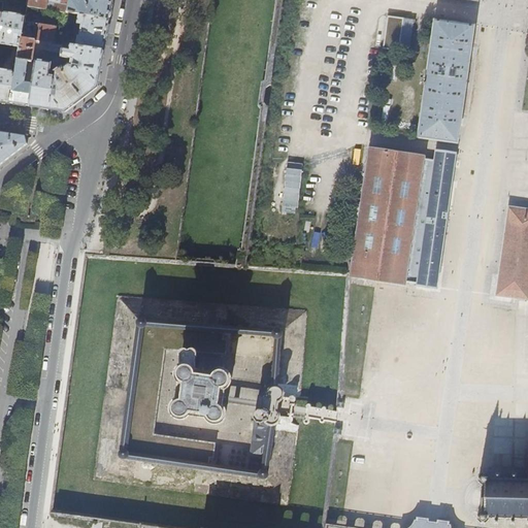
[(112,0),(27,0),(27,6),(45,9),(60,11),(79,14),(109,20),(112,0)]
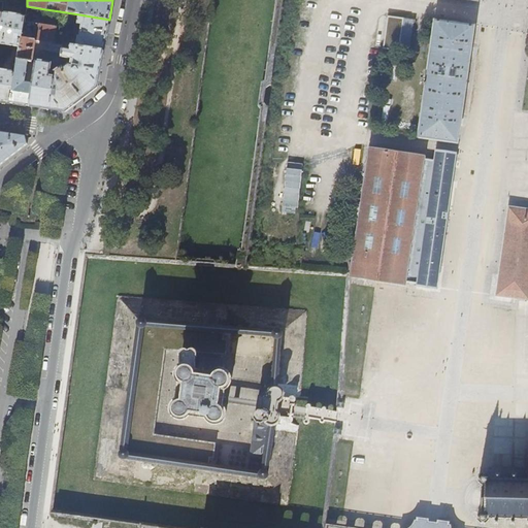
[(60,11),(45,9),(44,18),(58,20),(60,11)]
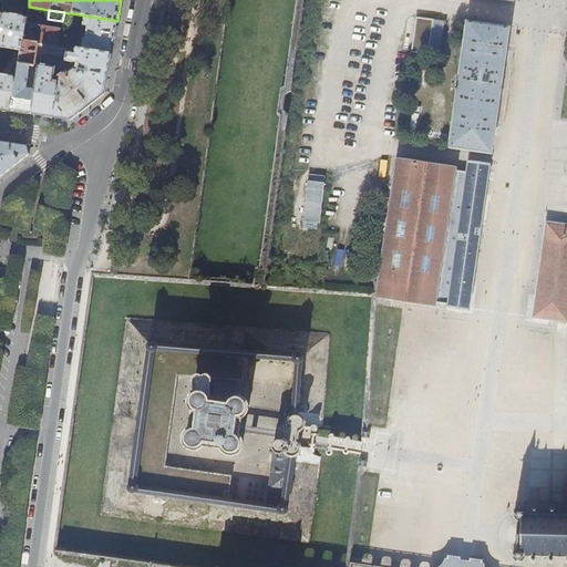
[(27,18),(2,13),(0,24),(0,47),(21,51),(23,41),(26,23),(27,18)]
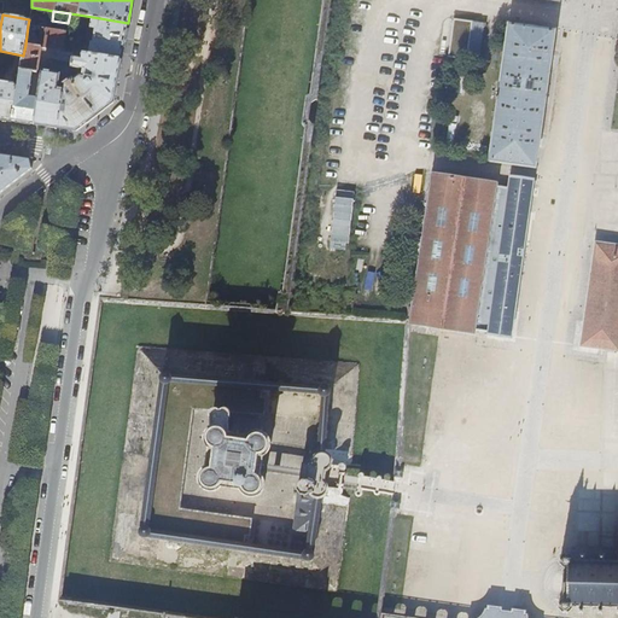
[(82,53),(121,59),(124,40),(128,23),(93,17),(91,28),(97,29),(94,42),(92,42),(91,50),(81,48),(80,53),(82,53)]
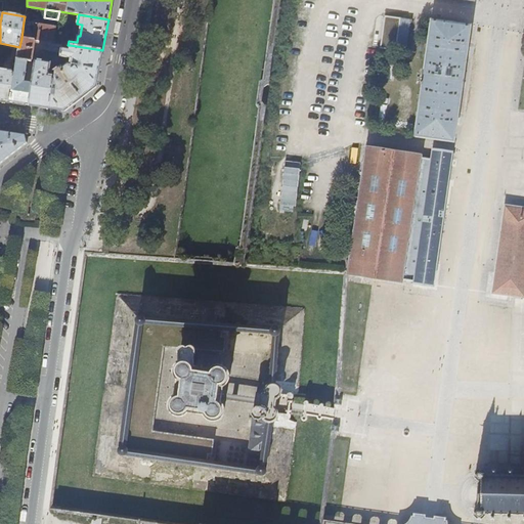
[(384,16),(379,55),(395,57),(401,18),(384,16)]
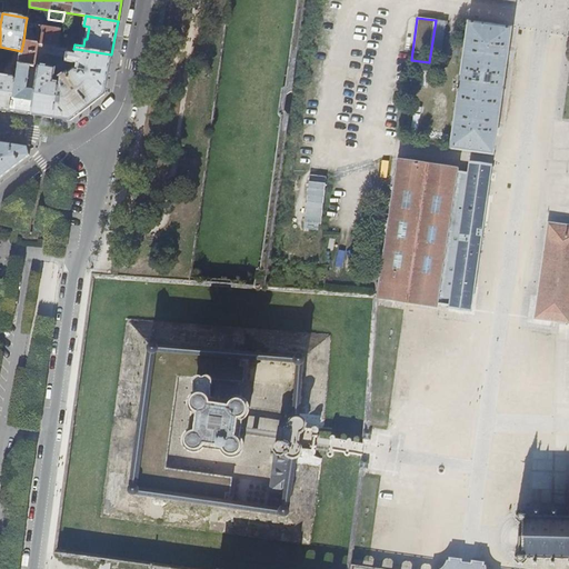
[(468,22),(450,149),(492,155),(511,29),(468,22)]
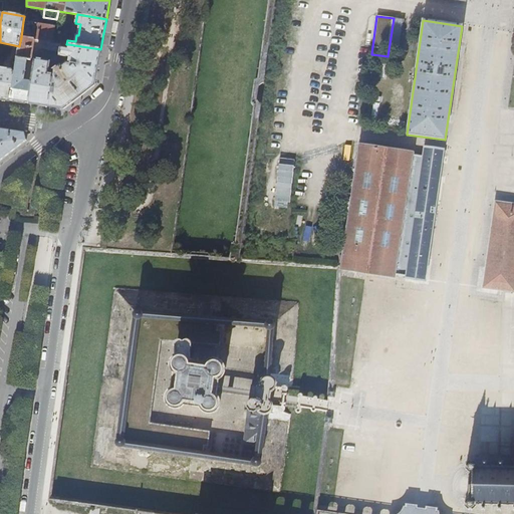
[(55,25),(23,21),(21,37),(34,39),(52,42),(55,25)]
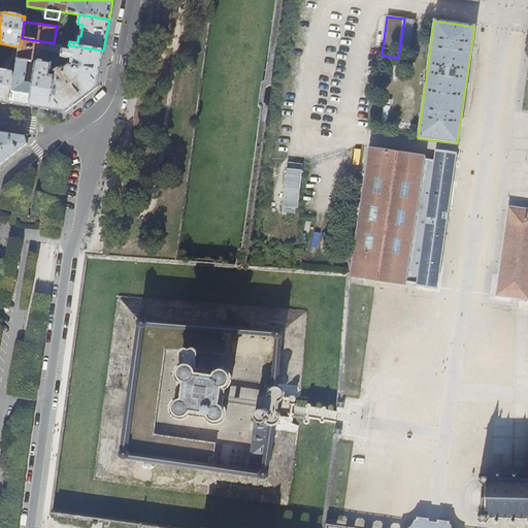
[(20,47),(18,60),(28,62),(32,62),(35,40),(22,38),(20,47)]
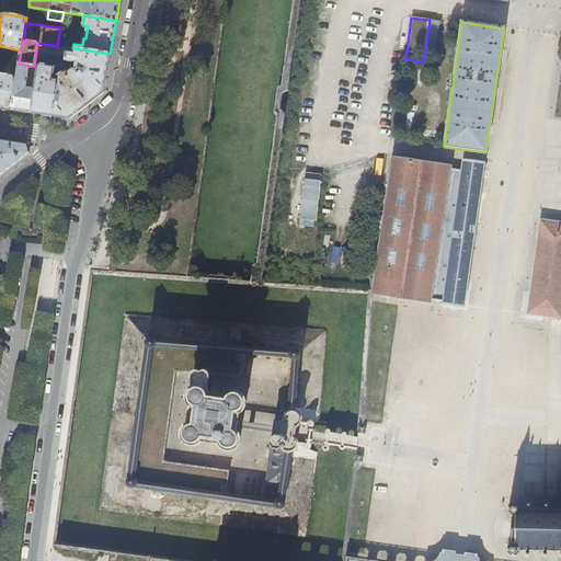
[(35,91),(32,113),(52,116),(69,118),(87,105),(102,93),(110,54),(75,48),(75,53),(67,52),(65,61),(77,64),(76,69),(72,68),(66,73),(65,71),(58,77),(58,78),(58,81),(52,80),(54,78),(55,68),(39,66),(38,67),(35,91)]
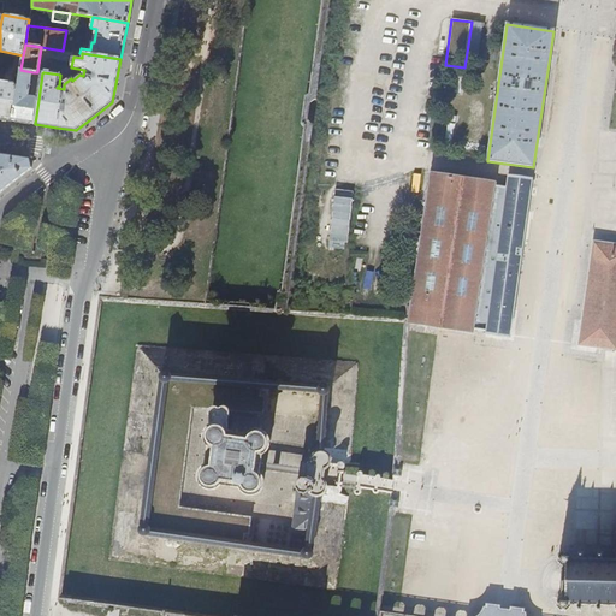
[(458,67),(454,93),(461,94),(467,70),(458,67)]
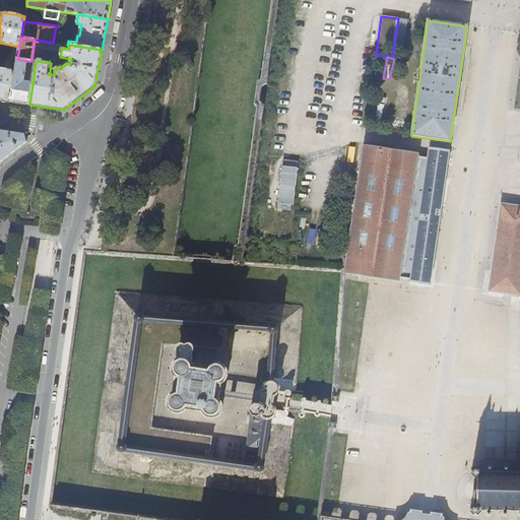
[(17,62),(10,102),(21,104),(29,105),(33,84),(24,82),(27,61),(17,59),(17,62)]
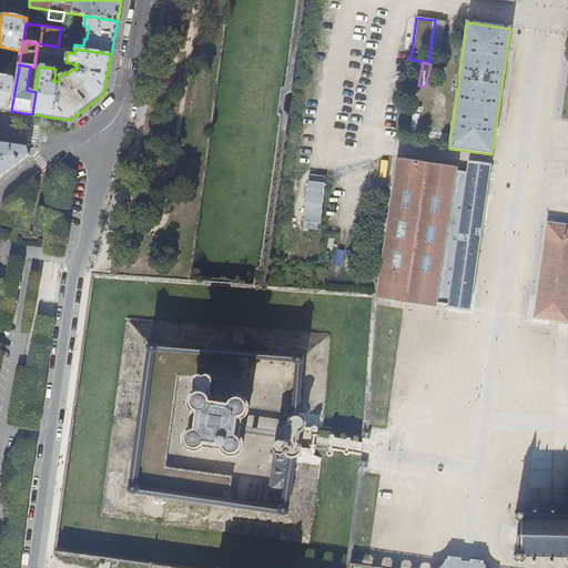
[(0,74),(0,109),(2,110),(11,111),(19,68),(12,67),(11,71),(12,78),(0,74)]
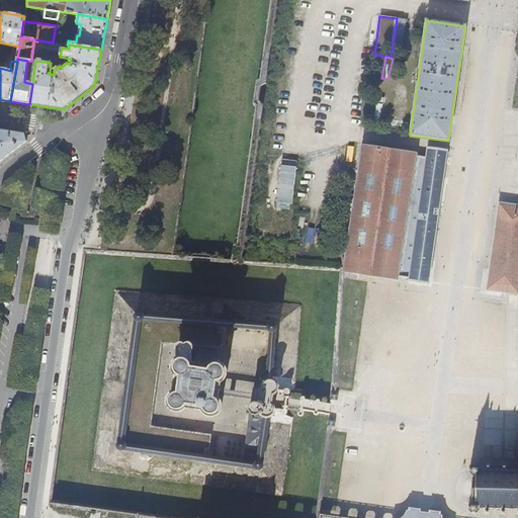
[(0,161),(26,142),(24,135),(0,130),(0,161)]
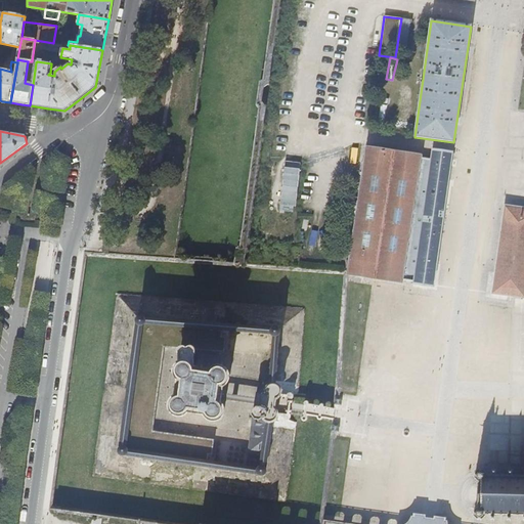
[(347,275),(375,278),(403,282),(404,280),(413,282),(413,285),(434,287),(452,153),(432,150),(431,160),(421,159),(422,156),(392,153),(364,148),(347,275)]
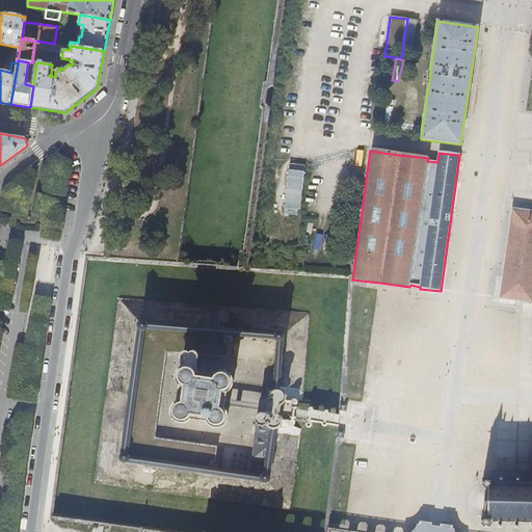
[(300,213),(307,168),(291,165),(288,184),(278,183),(274,210),(300,213)]
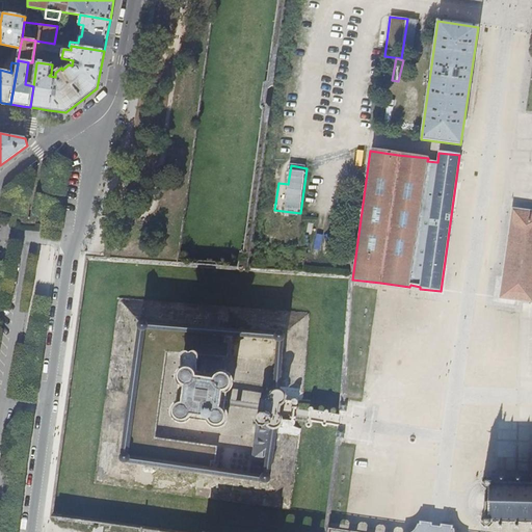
[(531,211),(512,209),(500,298),(531,302),(531,211)]
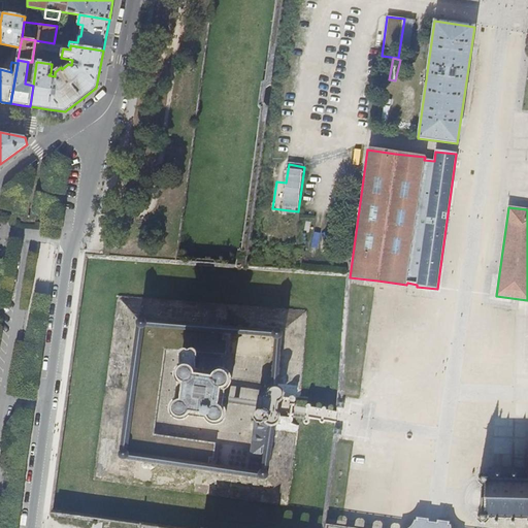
[(271,425),(269,425),(265,458),(263,472),(213,466),(127,454),(143,327),(231,334),(275,338),(271,388),(274,388),(276,388),(282,334),(231,329),(140,322),(122,458),(266,479),(273,425),(271,425)]
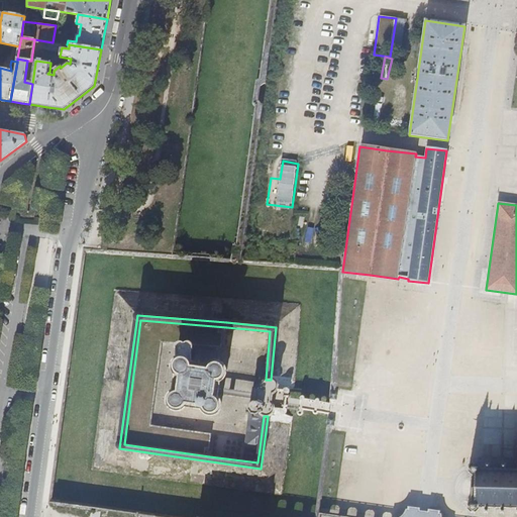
[(225,331),(226,327),(140,320),(124,444),(209,456),(209,452),(212,433),(200,431),(188,430),(176,429),(164,427),(151,426),(153,414),(154,403),(157,391),(158,380),(159,368),(161,356),(162,344),(172,345),(190,346),(201,347),(213,348),(224,349),(225,331)]
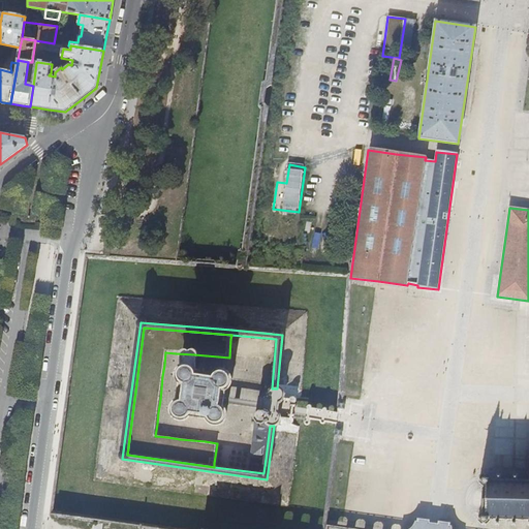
[(190,418),(190,417),(194,418),(210,419),(211,423),(212,425),(214,426),(216,426),(218,426),(220,426),(222,425),(223,425),(225,422),(226,419),(226,417),(226,415),(225,414),(224,412),(223,411),(222,410),(222,407),(223,404),(223,402),(224,392),(226,392),(228,390),(230,387),(230,385),(231,382),(230,380),(229,377),(227,376),(226,375),(224,375),(222,375),(220,375),(219,375),(217,376),(216,377),(215,378),(195,376),(194,373),(194,360),(195,360),(195,359),(197,359),(197,356),(195,356),(195,355),(194,355),(194,354),(193,354),(192,355),(191,355),(191,356),(188,356),(188,355),(187,355),(187,354),(185,354),(185,355),(184,355),(184,356),(183,356),(183,359),(184,359),(184,360),(185,360),(185,370),(183,371),(181,372),(181,374),(180,377),(180,378),(180,380),(181,382),(182,383),(184,385),(181,404),(178,405),(177,406),(176,408),(175,410),(175,412),(175,414),(176,417),(177,418),(180,421),(182,421),(184,422),(187,421),(189,419),(190,418)]
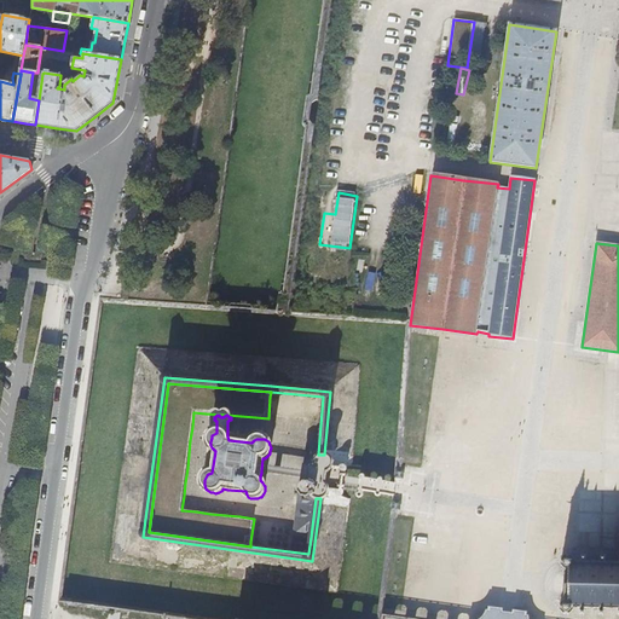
[(330,460),(329,458),(328,457),(327,456),(324,455),(322,455),(318,455),(316,457),(314,461),(314,463),(308,467),(304,466),(302,475),(302,479),(301,482),(301,484),(299,487),(298,499),(294,534),(311,537),(316,498),(318,498),(320,498),(323,498),(324,497),(325,496),(327,495),(328,491),(335,492),(336,495),(337,495),(339,496),(341,496),(342,496),(342,495),(343,493),(342,490),(342,489),(342,487),(343,489),(343,486),(342,486),(342,481),(343,476),(345,476),(346,475),(345,474),(345,473),(346,472),(347,470),(346,468),(346,467),(343,466),(342,466),(341,466),(339,467),(331,466),(331,463),(331,462),(330,460)]
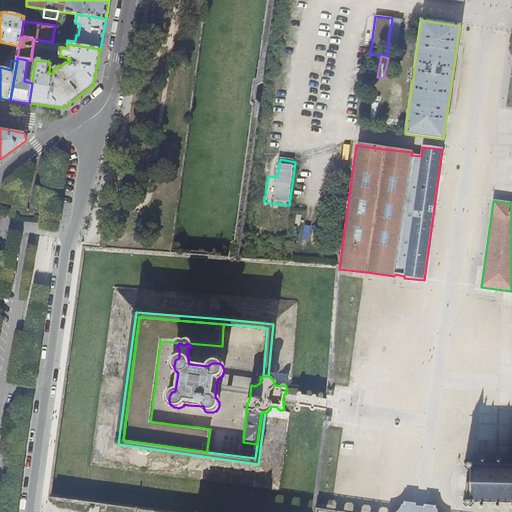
[(462,504),(467,509),(470,509),(474,505),(474,503),(480,503),(480,509),(482,509),(483,503),(496,503),(495,509),(498,509),(498,503),(511,504),(511,510),(511,509),(511,466),(499,466),(500,460),(497,460),(497,466),(484,466),(484,460),(481,460),(481,466),(475,466),(475,464),(472,460),(468,460),(464,464),(464,468),(466,471),(466,484),(465,497),(463,500),(462,504)]
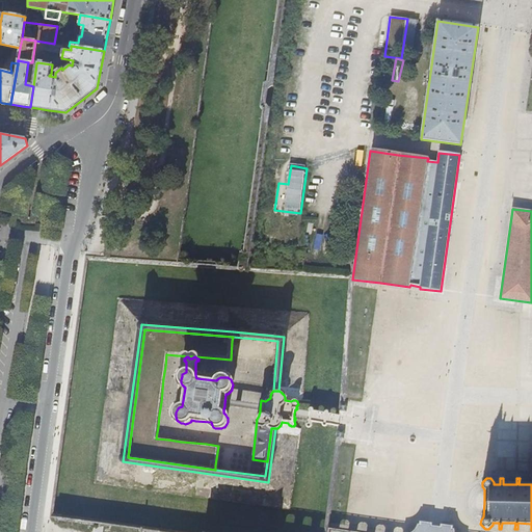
[(411,531),(454,531),(454,529),(452,528),(452,525),(441,524),(440,527),(435,526),(431,526),(431,523),(420,521),(420,524),(418,524),(415,530),(411,531)]
